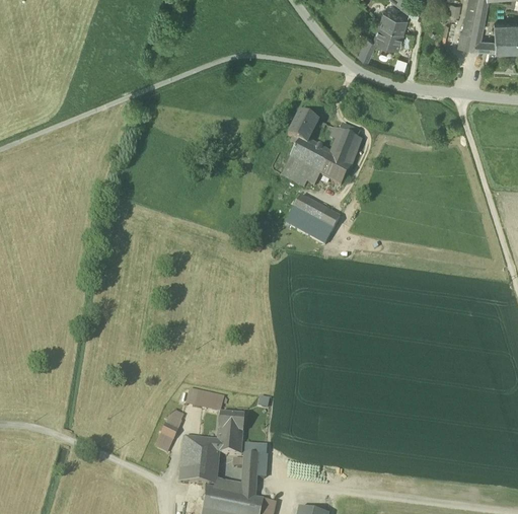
[(398,0),(409,8),(413,2),(415,0),(398,0)]
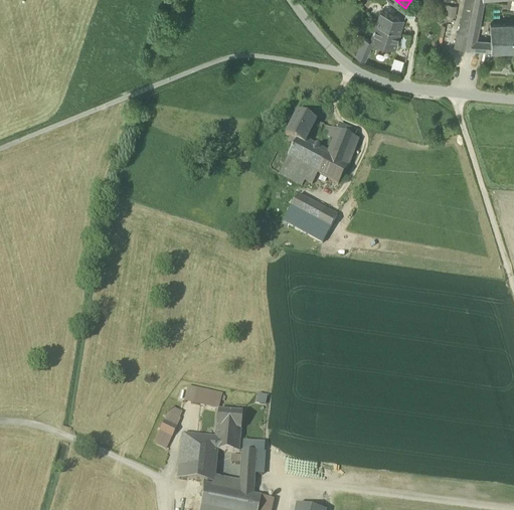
[(459,1),(454,0),(448,0),(446,10),(457,12),(459,1)]
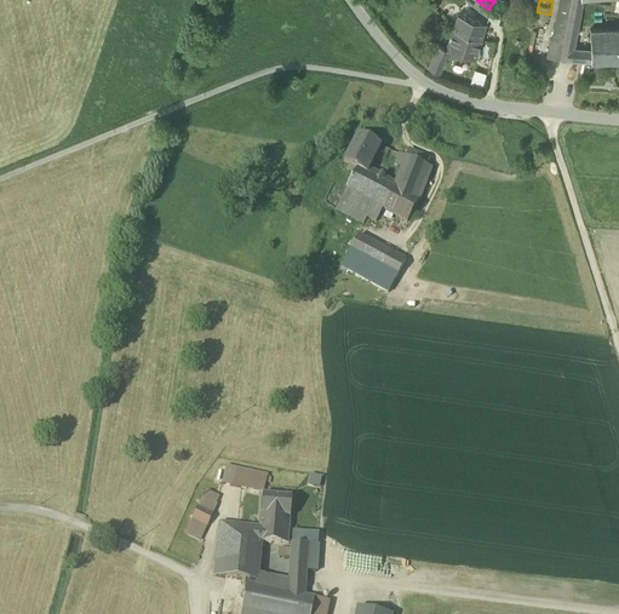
[(559,0),(554,32),(565,33),(569,0),(559,0)]
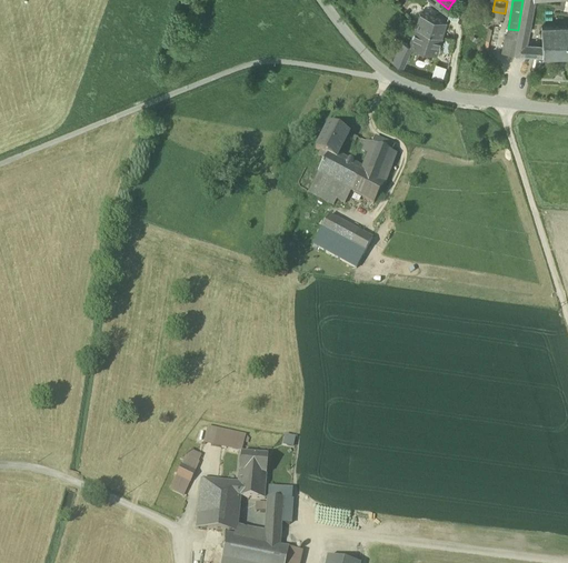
[(522,0),(518,30),(517,38),(528,39),(528,38),(535,0),(522,0)]
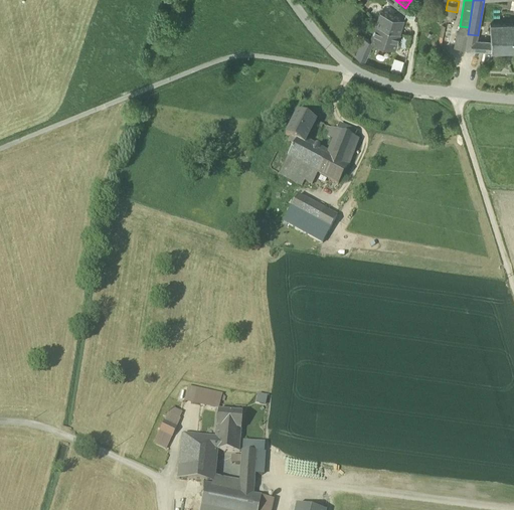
[(416,3),(409,2),(405,8),(409,12),(414,13),(416,3)]
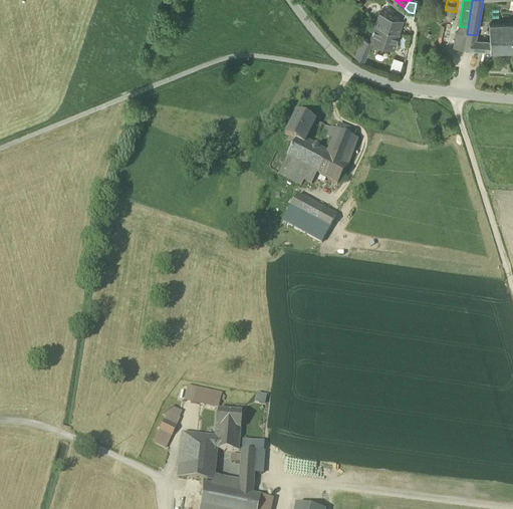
[(379,7),(375,20),(400,28),(404,15),(379,7)]
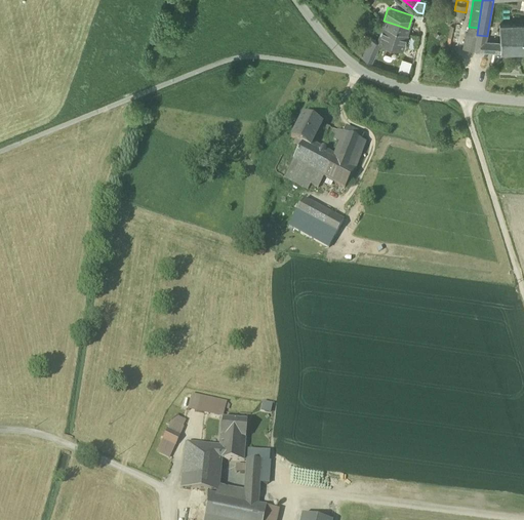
[(523,18),(520,18),(500,20),(501,36),(501,39),(516,38),(515,34),(523,34),(523,18)]
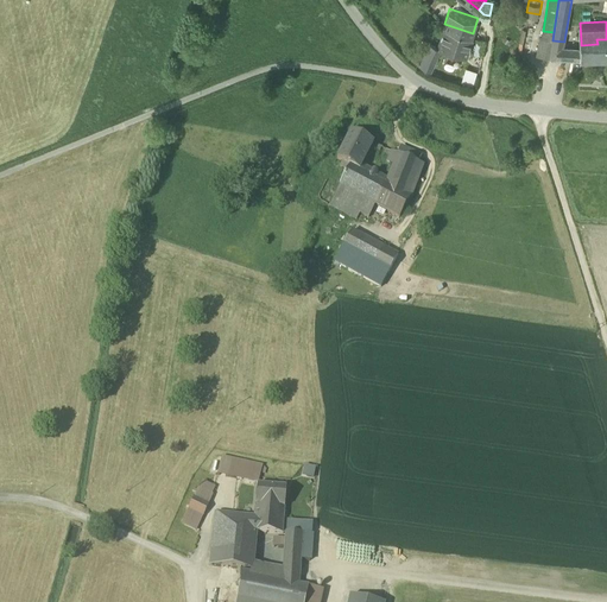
[(473,33),(444,24),(438,42),(438,43),(442,44),(467,52),(473,33)]
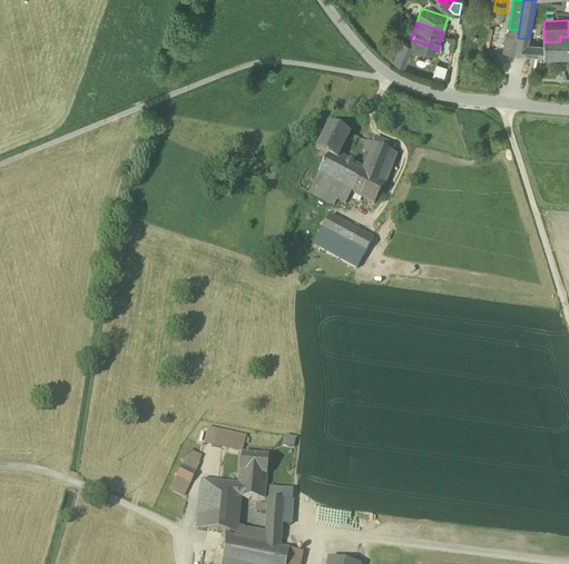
[(504,47),(516,49),(518,38),(519,30),(509,29),(508,28),(504,47)]
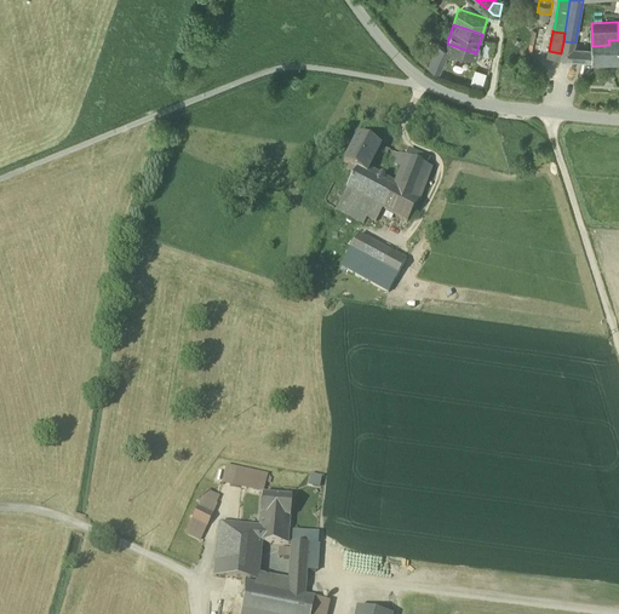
[(440,40),(437,45),(431,58),(430,62),(441,68),(451,45),(447,44),(447,42),(440,40)]
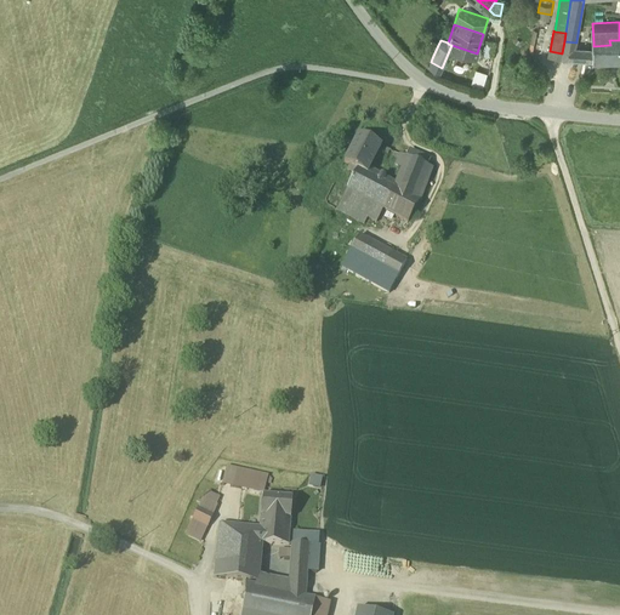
[(593,56),(619,55),(619,40),(609,40),(610,45),(593,46),(593,56)]
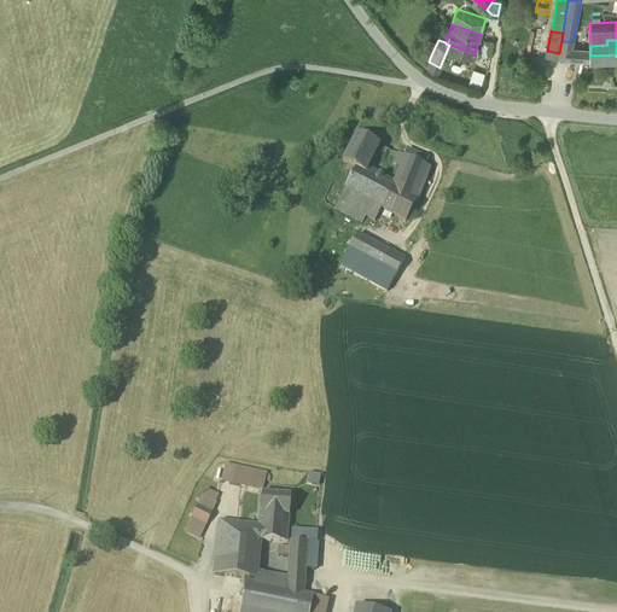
[(423,54),(430,58),(436,45),(429,41),(423,54)]
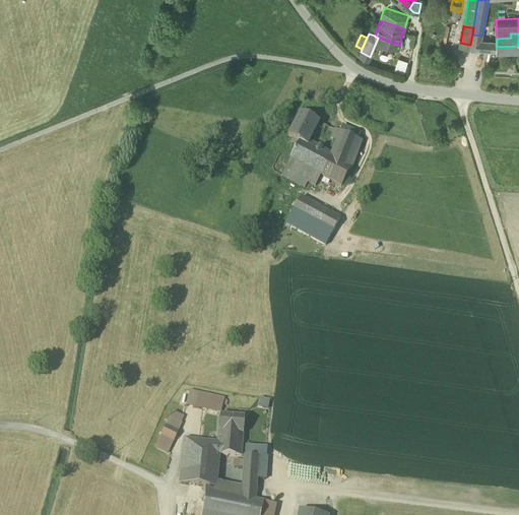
[(482,36),(472,35),(470,45),(480,46),(482,36)]
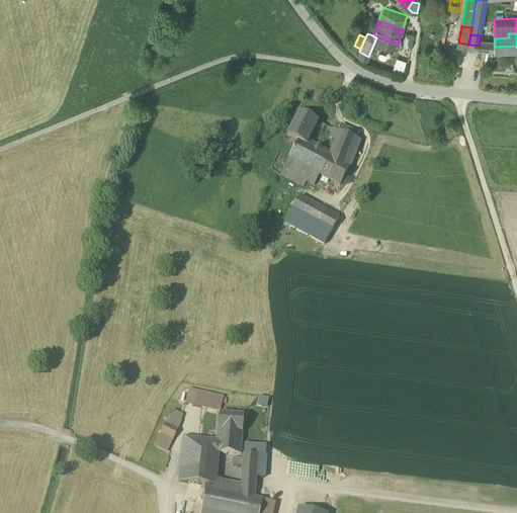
[(481,35),(479,46),(495,47),(495,38),(495,35),(481,34),(481,35)]
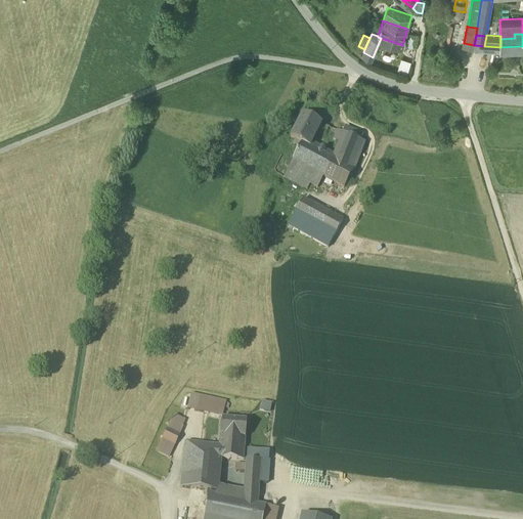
[(411,57),(402,54),(398,67),(408,70),(411,57)]
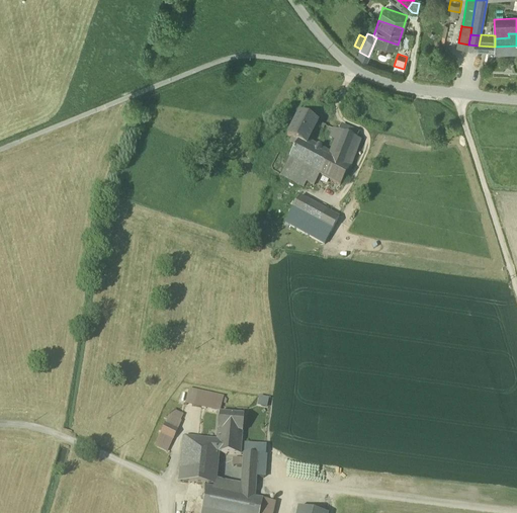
[(288,132),(292,135),(299,138),(307,142),(308,141),(310,137),(319,118),(299,109),(288,132)]
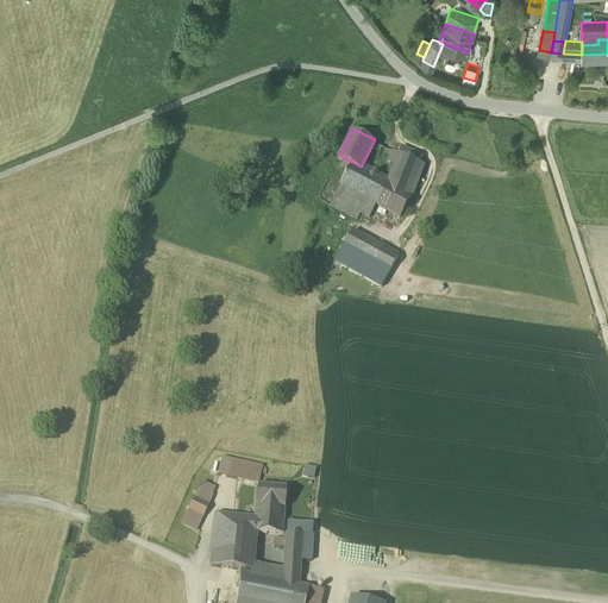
[(403,143),(400,150),(420,158),(422,151),(403,143)]
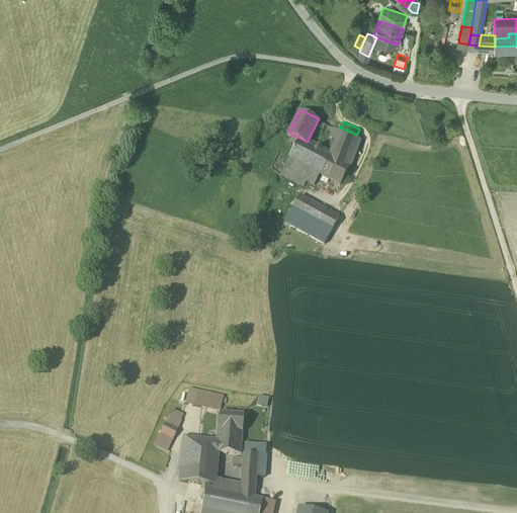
[(331,133),(337,136),(340,127),(335,125),(331,133)]
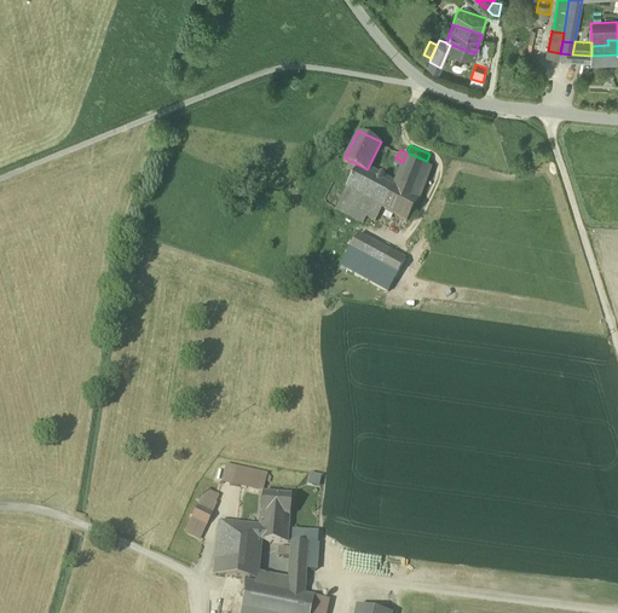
[(397,178),(394,183),(392,189),(416,202),(420,197),(419,196),(432,163),(427,161),(406,152),(403,162),(397,178)]
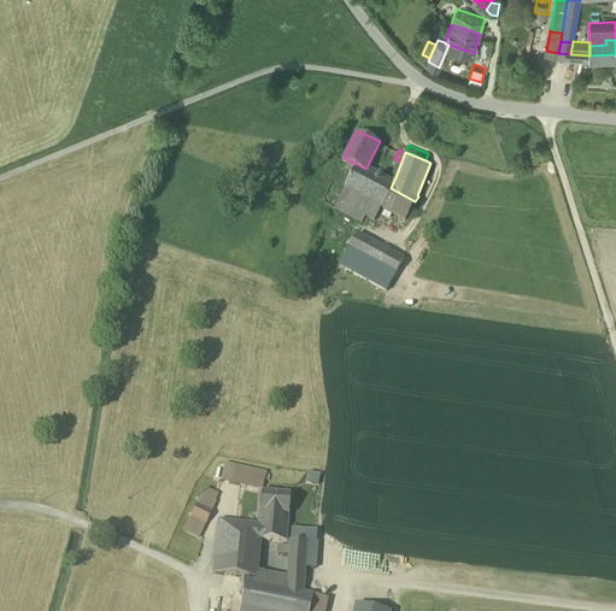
[(396,177),(369,163),(367,168),(393,182),(396,177)]
